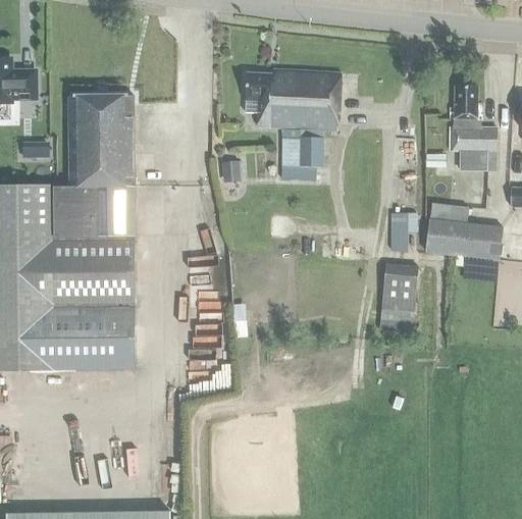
[(36,97),(36,70),(17,70),(16,72),(10,71),(10,57),(0,56),(0,102),(10,102),(10,97),(36,97)]
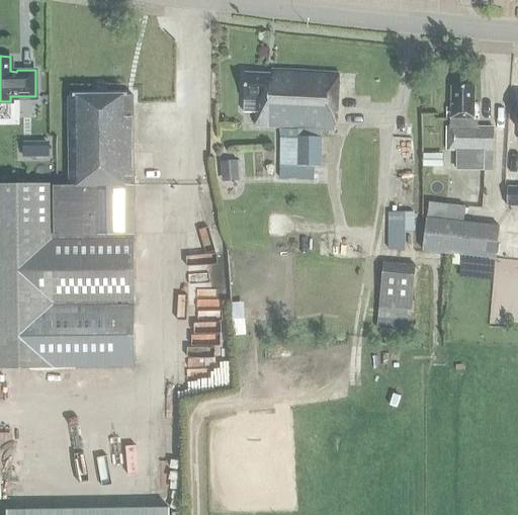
[(244,98),(243,110),(256,110),(255,124),(280,125),(280,163),(314,164),(321,164),(322,127),(335,129),(338,72),(270,69),(270,72),(245,71),(244,98)]
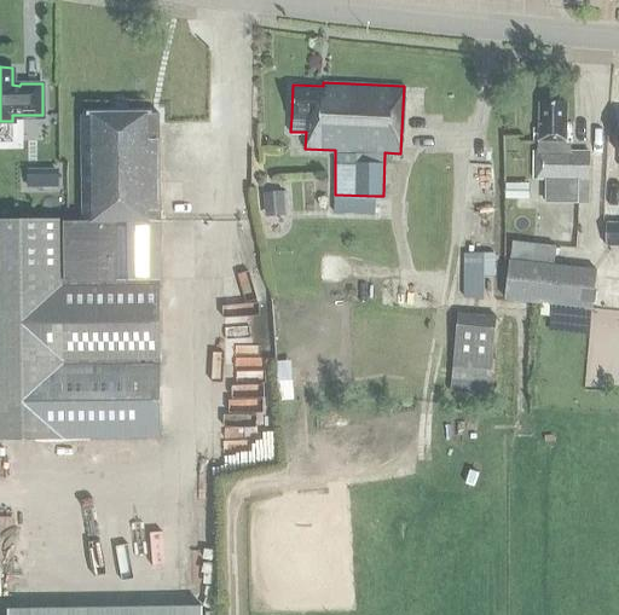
[(533,177),(578,178),(578,202),(589,202),(589,150),(570,150),(570,140),(571,140),(572,121),(566,121),(567,100),(539,100),(539,126),(534,126),(534,139),(538,139),(538,149),(534,149),(533,177)]
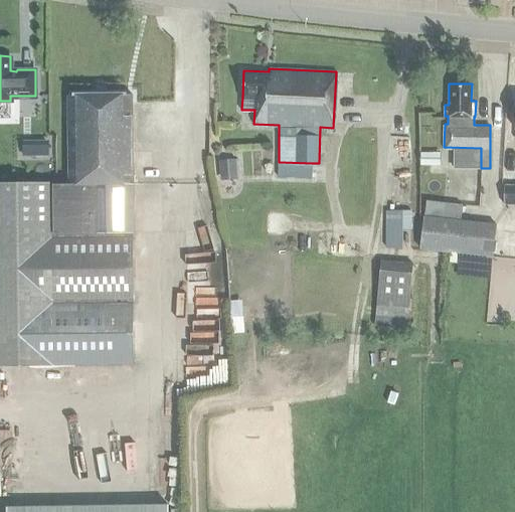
[(0,182),(0,363),(52,364),(52,363),(134,362),(132,95),(67,96),(68,183),(51,183),(51,182),(0,182)]
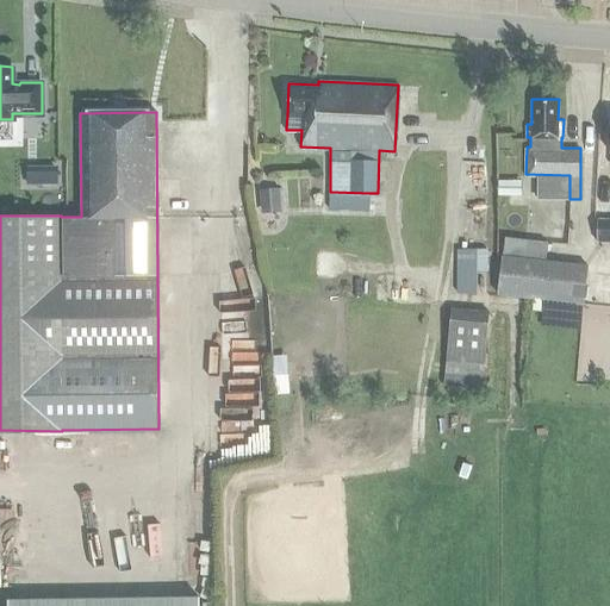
[(32,163),(33,180),(64,179),(63,162),(32,163)]
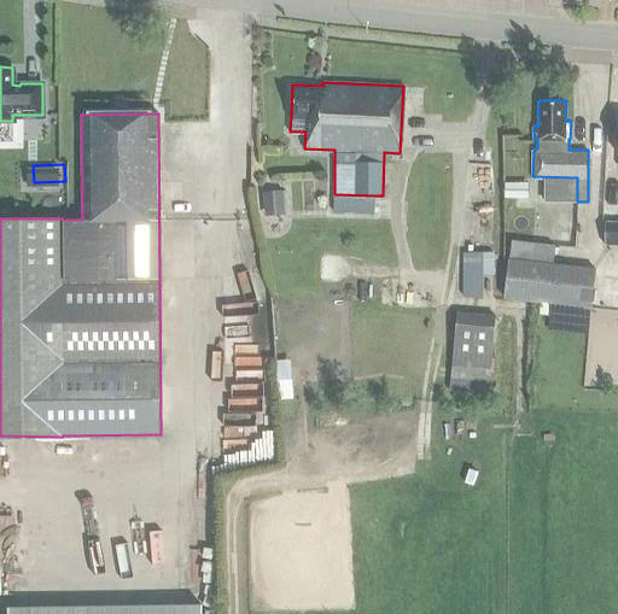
[(505,181),(503,196),(522,196),(522,181),(505,181)]
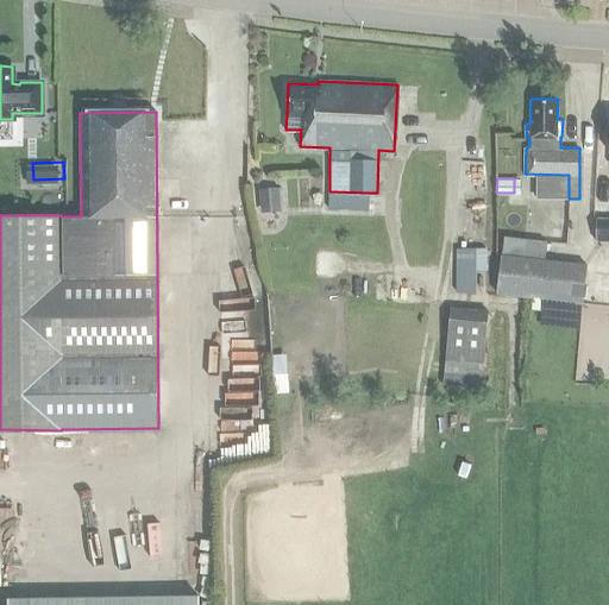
[(278,186),(259,188),(261,202),(280,201),(278,186)]
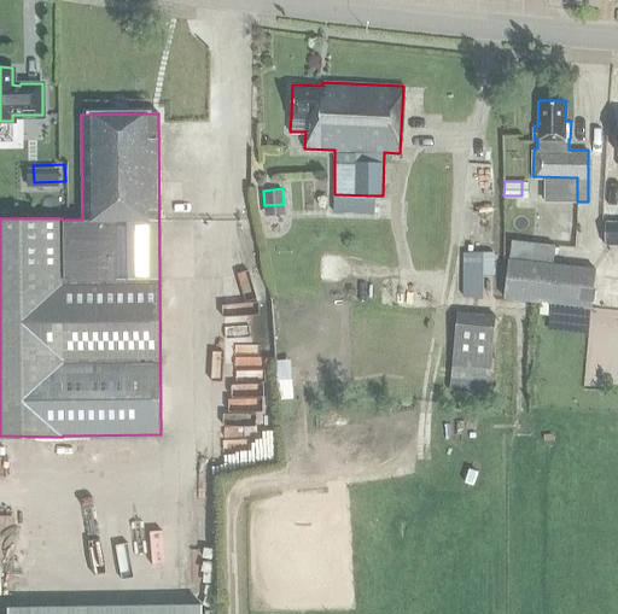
[(605,244),(617,244),(617,218),(605,220),(605,244)]
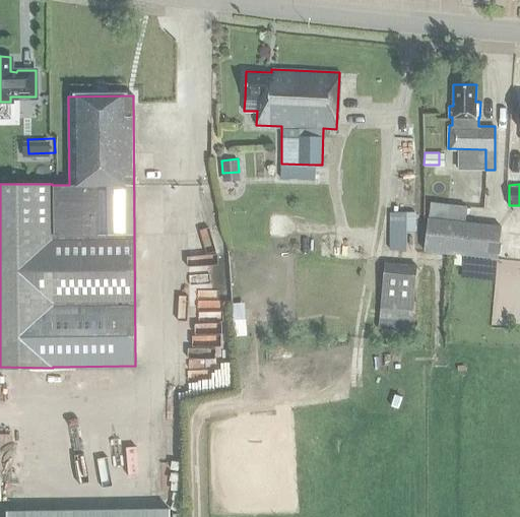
[(430,213),(426,247),(498,254),(502,221),(465,217),(467,205),(431,201),(429,213),(430,213)]
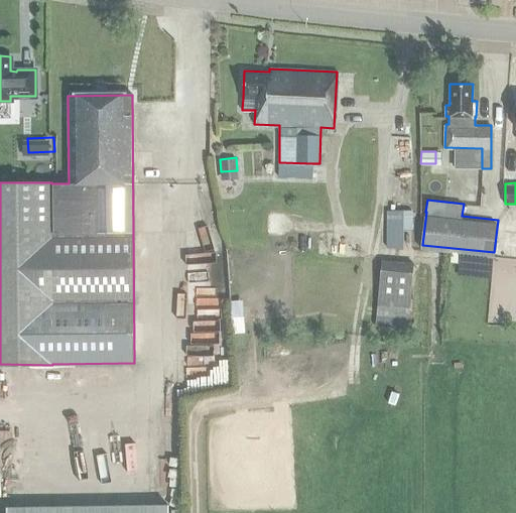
[(412,229),(412,210),(387,210),(387,229),(412,229)]
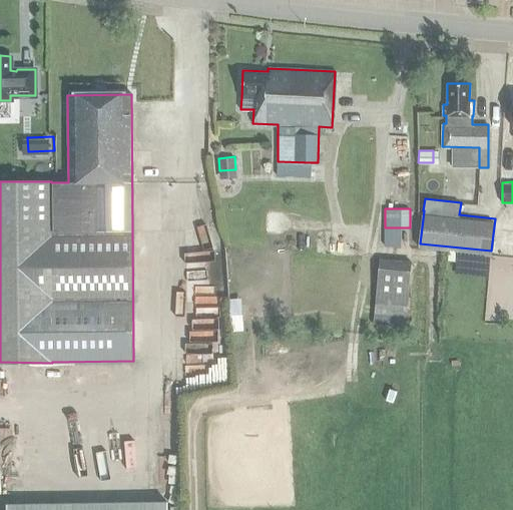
[(380,323),(415,324),(416,259),(381,259),(380,323)]
